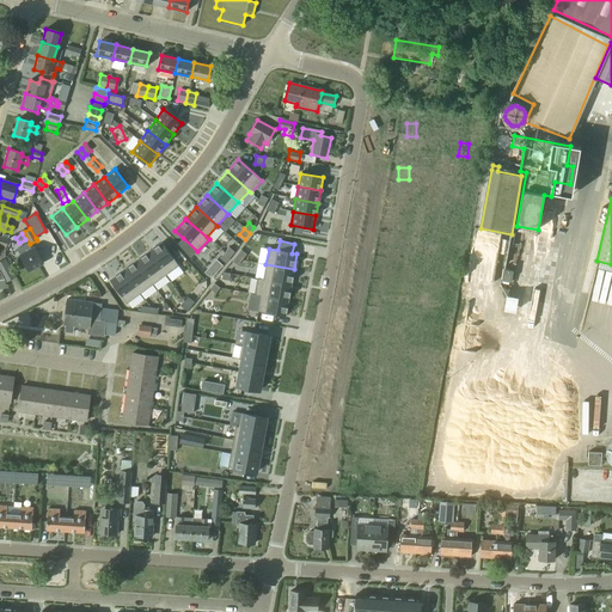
[(178,267),(161,243),(148,252),(165,276),(178,267)]
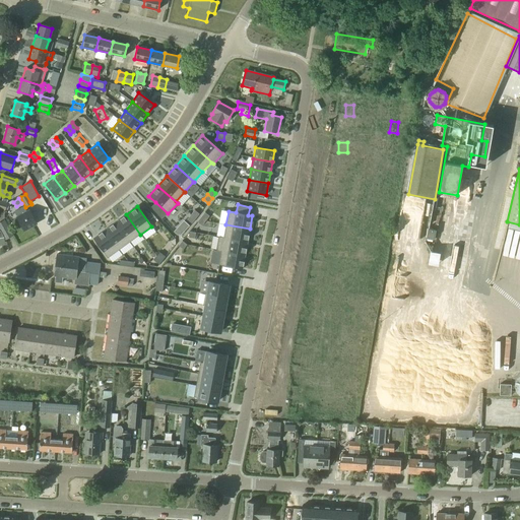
[(13,212),(23,231),(36,223),(28,210),(25,212),(23,207),(13,212)]
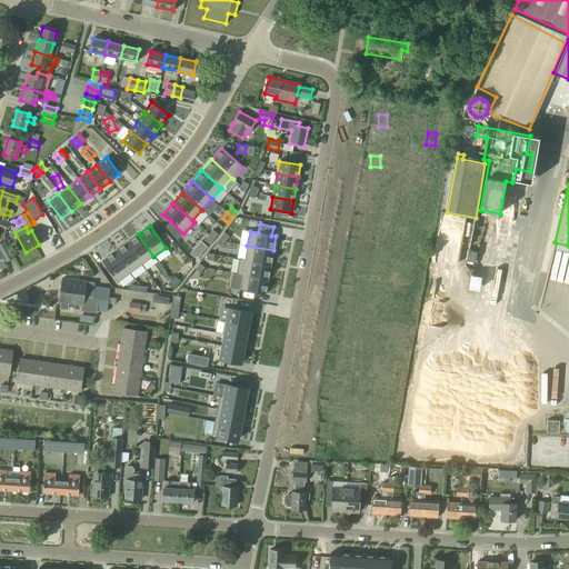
[(212,230),(208,236),(213,240),(218,235),(212,230)]
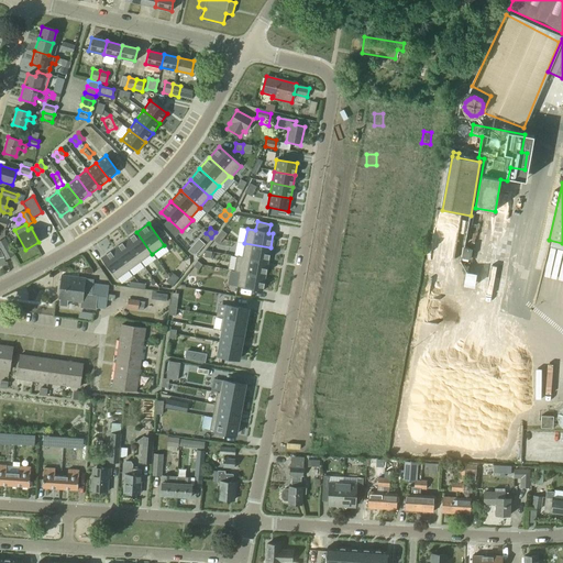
[(221,230),(218,235),(222,240),(227,234),(221,230)]
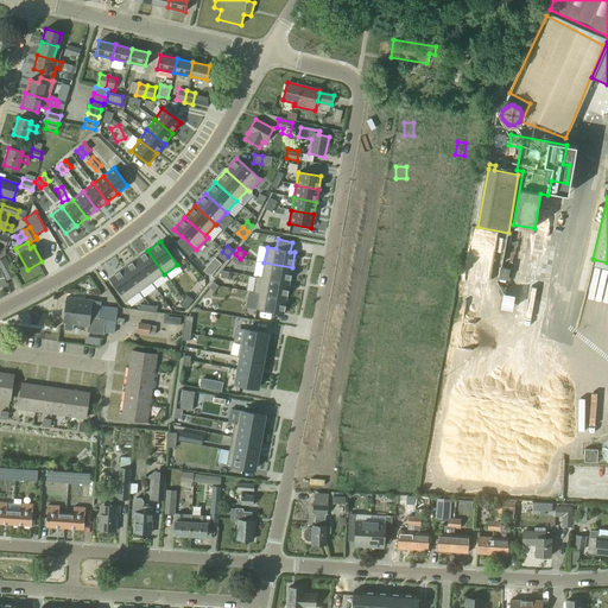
[(164,274),(147,251),(134,260),(151,283),(164,274)]
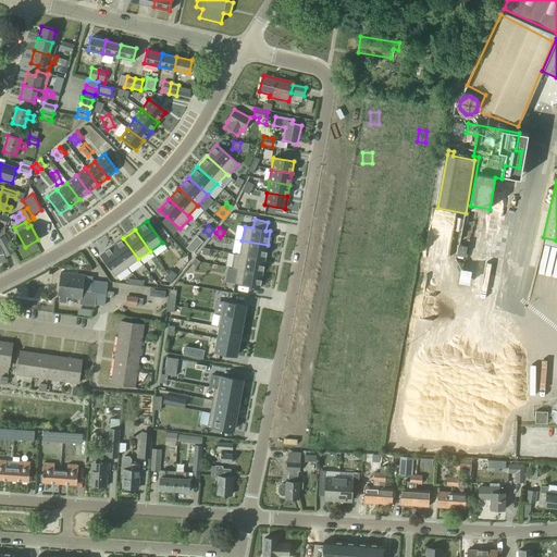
[(203,231),(200,236),(205,239),(209,235),(203,231)]
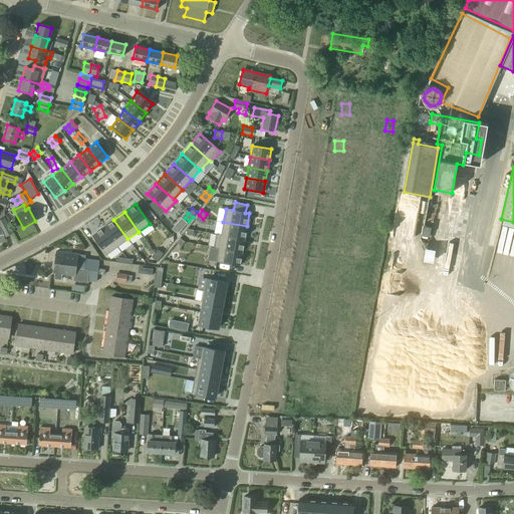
[(199,215),(195,220),(200,223),(203,219),(199,215)]
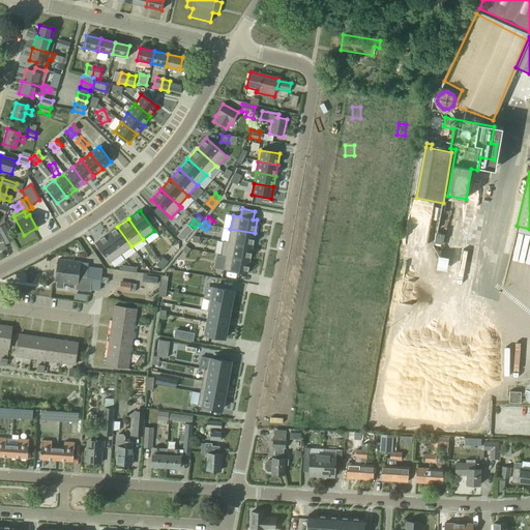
[(186,226),(177,236),(180,239),(184,239),(192,231),(186,226)]
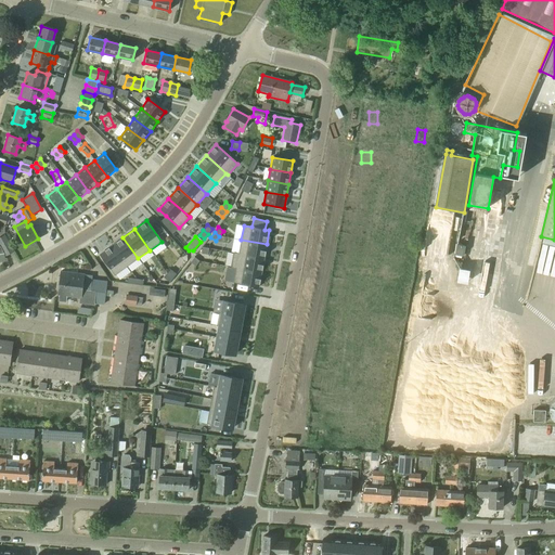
[(138,258),(123,237),(112,246),(127,267),(138,258)]
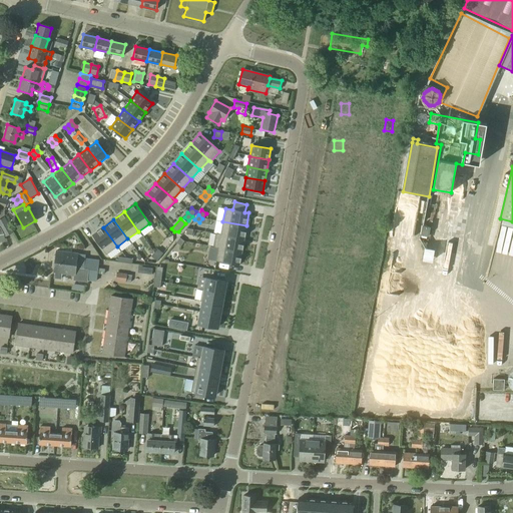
[(215,233),(215,234),(243,239),(246,225),(222,221),(220,234),(215,233)]
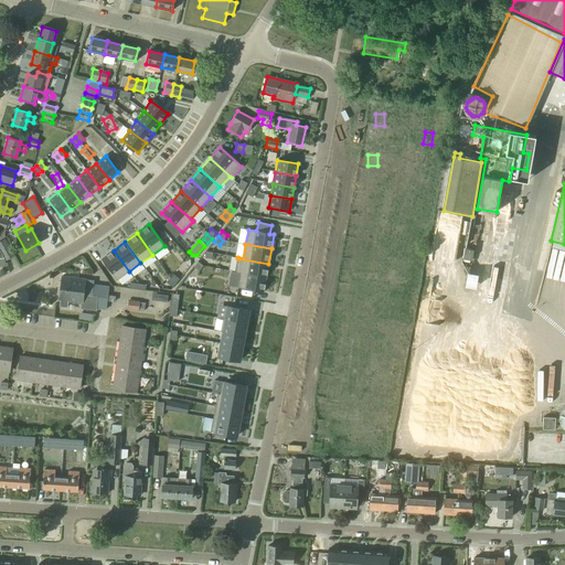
[(0,249),(4,258),(7,260),(13,256),(8,246),(0,249)]
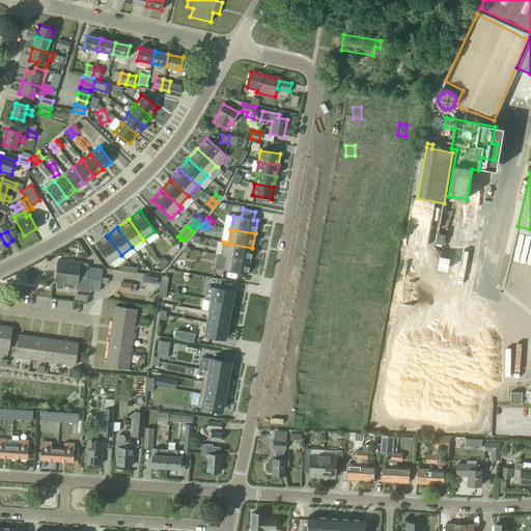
[(440,244),(441,231),(434,231),(432,243),(440,244)]
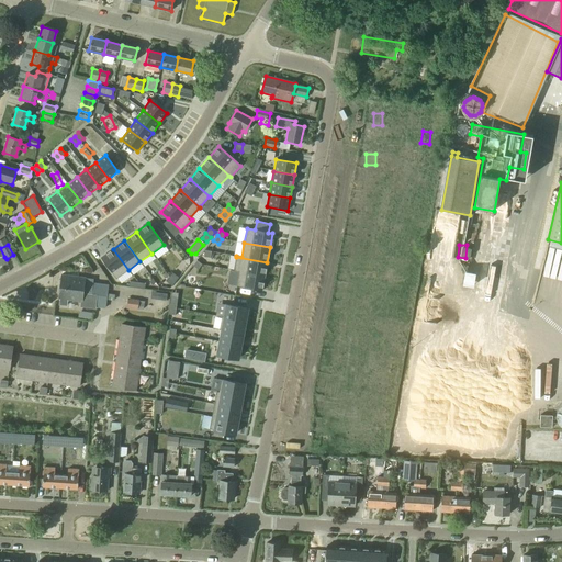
[(128,270),(113,249),(100,258),(116,279),(128,270)]
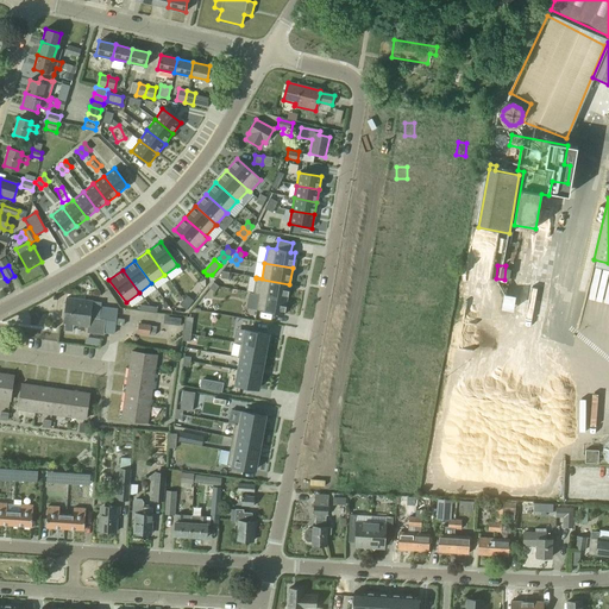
[(256,278),(253,293),(287,300),(289,284),(256,278)]
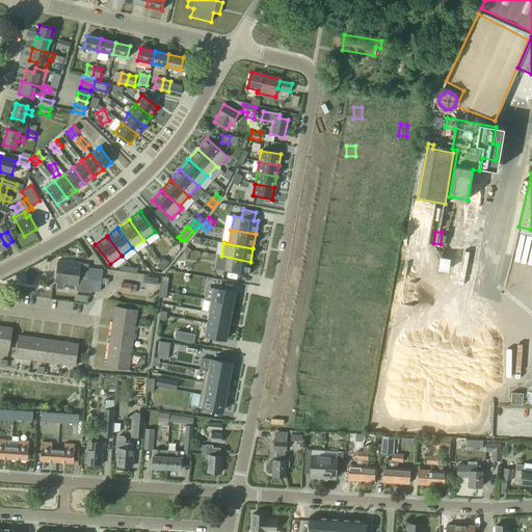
[(141,255),(145,251),(140,244),(135,248),(141,255)]
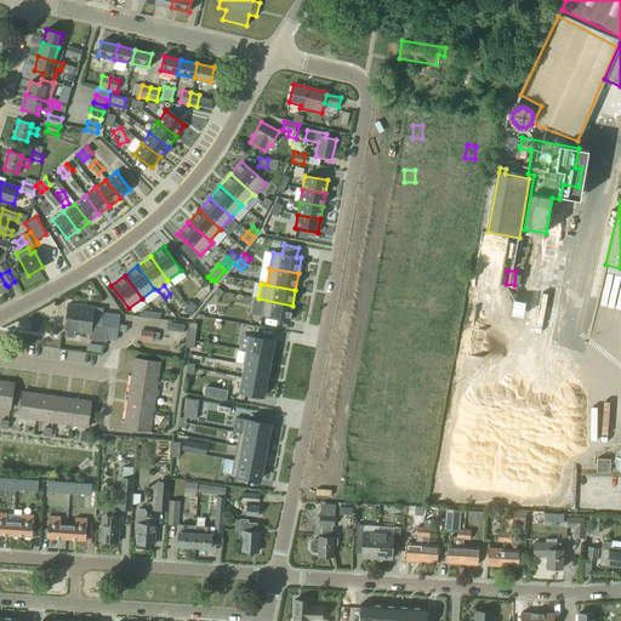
[(217,288),(212,294),(218,298),(223,292),(217,288)]
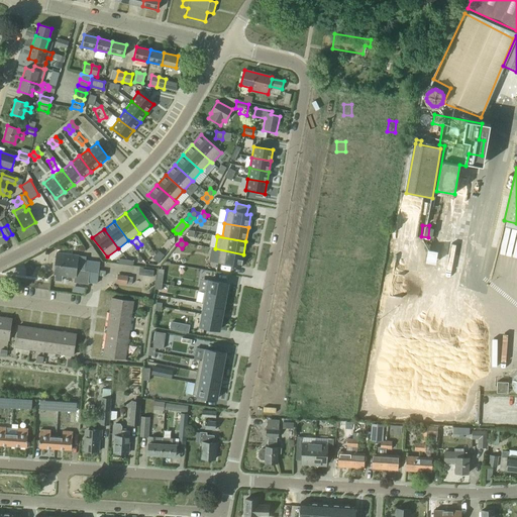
[(317,254),(325,255),(326,244),(318,243),(317,254)]
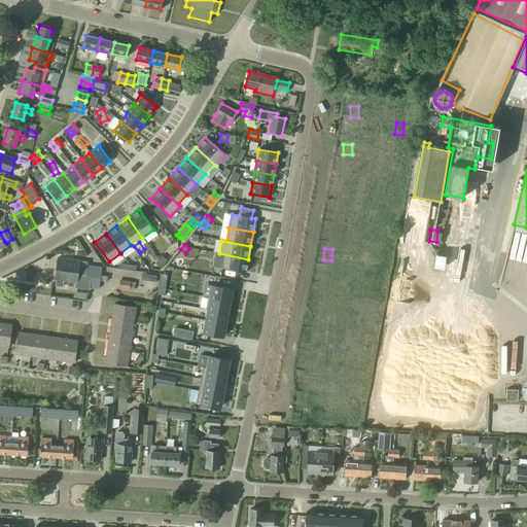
[(432,252),(431,266),(443,267),(444,253),(432,252)]
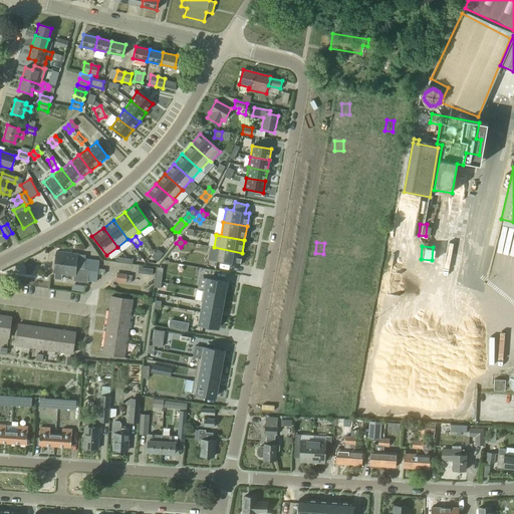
[(214,247),(213,248),(218,249),(216,262),(239,266),(242,253),(214,247)]
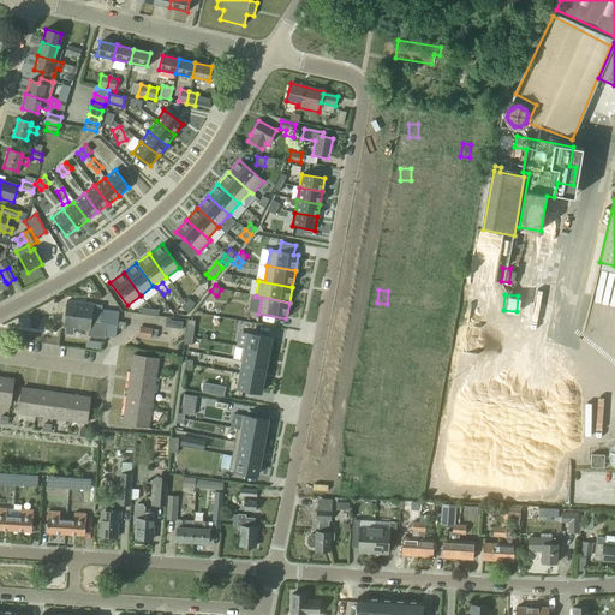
[(90,322),(100,323),(102,311),(102,305),(93,304),(67,302),(66,306),(64,308),(63,315),(90,317),(90,322)]
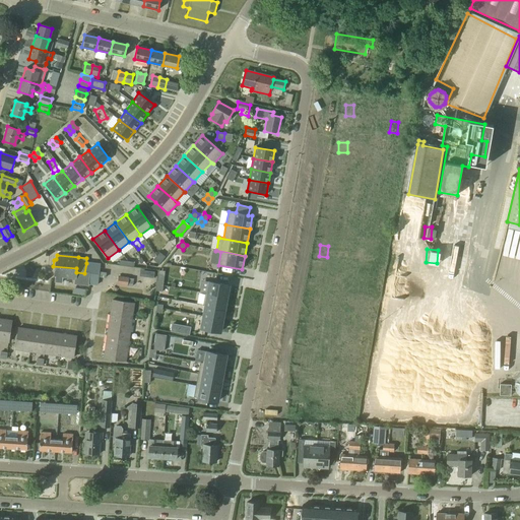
[(86,263),(84,273),(89,274),(106,276),(106,274),(98,273),(99,265),(86,263)]
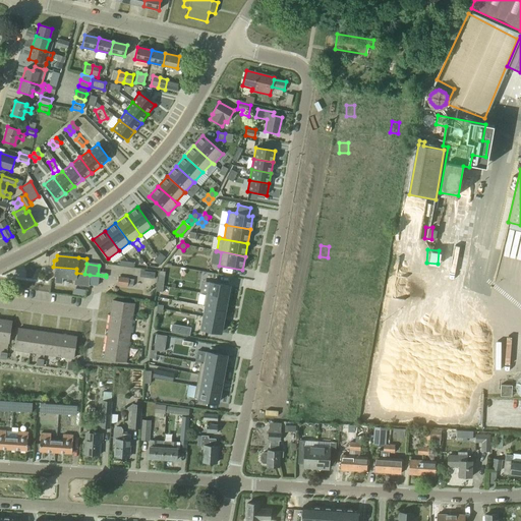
[(76,269),(53,267),(52,272),(54,274),(54,278),(54,283),(61,284),(62,279),(75,281),(74,285),(89,286),(89,285),(90,275),(84,274),(76,273),(76,269)]
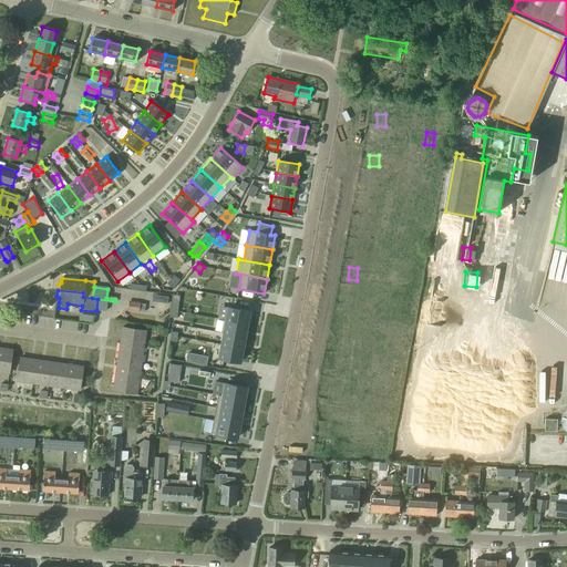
[(115,301),(98,299),(96,310),(105,311),(106,303),(114,303),(115,301)]
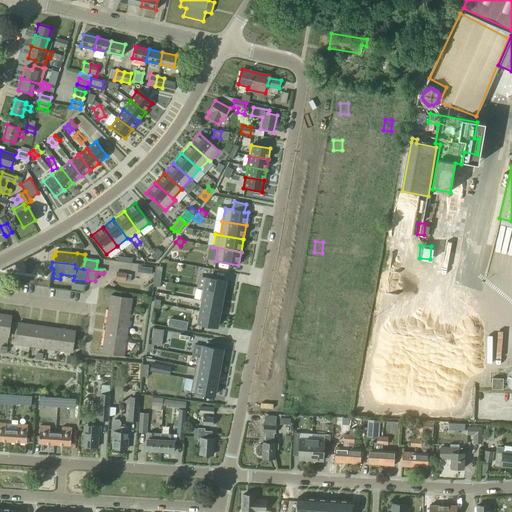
[(130,282),(131,275),(116,274),(115,281),(125,282),(125,281),(130,282)]
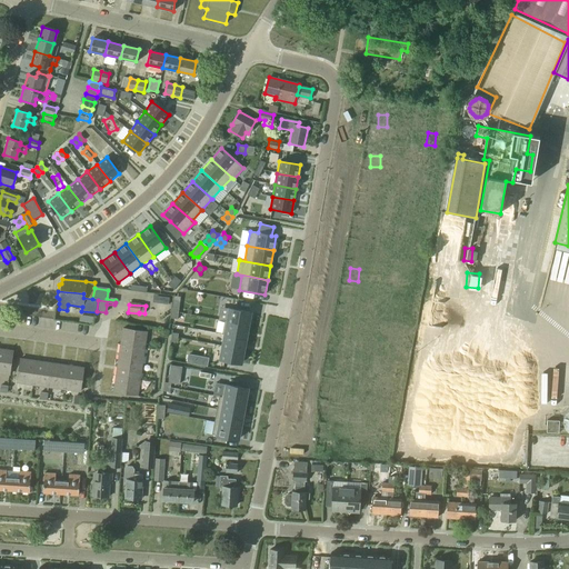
[(348,321),(350,309),(340,307),(339,319),(348,321)]
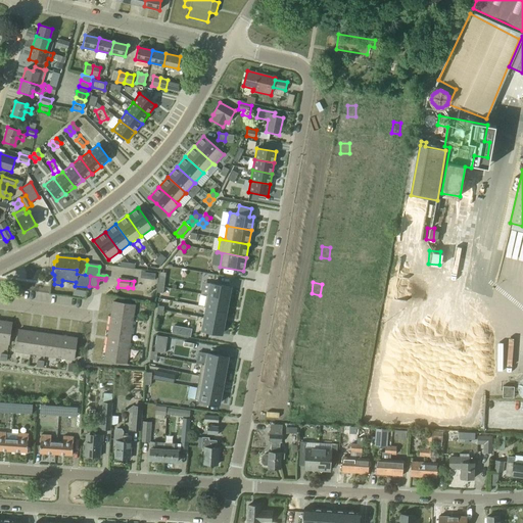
[(228,299),(230,287),(210,284),(208,295),(228,299)]
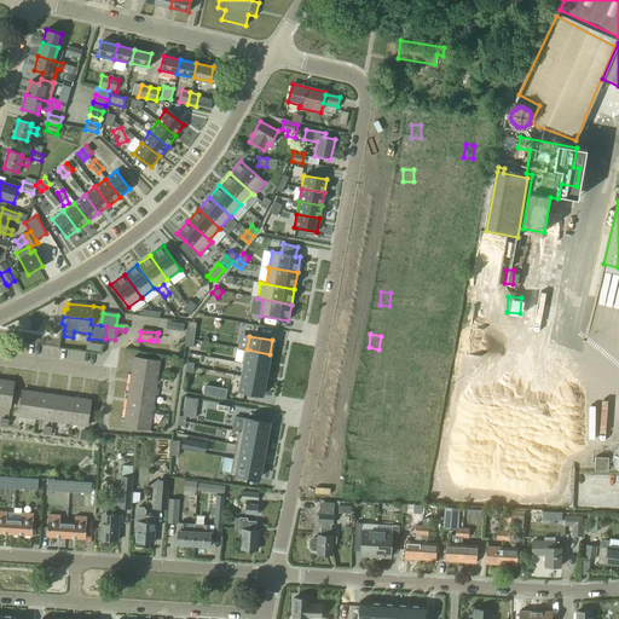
[(244,350),(241,363),(244,364),(267,368),(270,354),(244,350)]
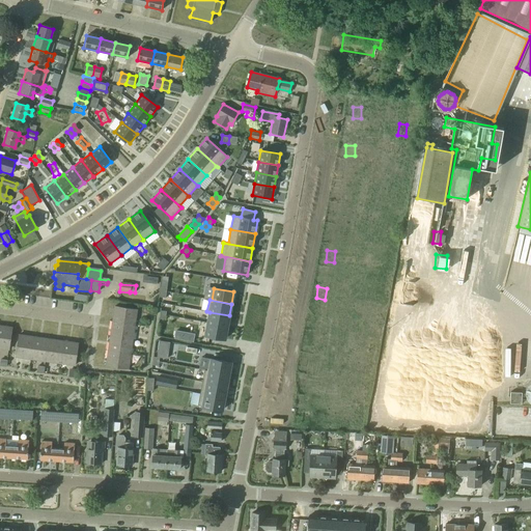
[(112,322),(134,325),(137,310),(114,306),(112,322)]
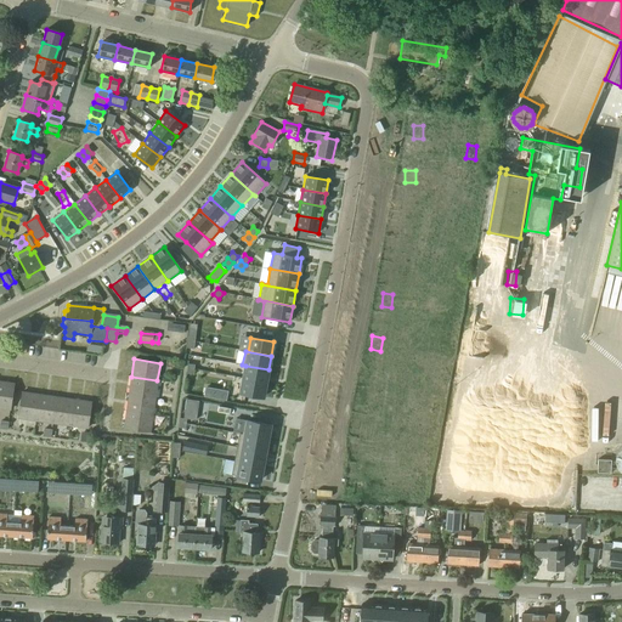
[(266,383),(269,369),(246,366),(243,379),(266,383)]
